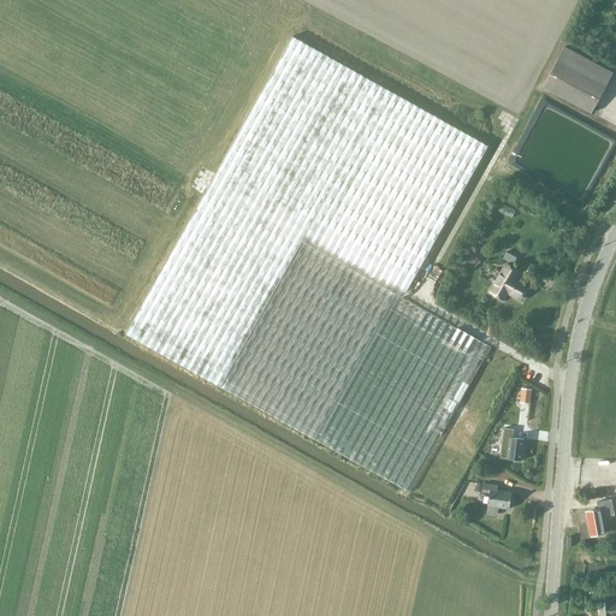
[(314,439),(395,295),(403,298),(487,147),(291,39),(125,336),(219,386),(314,439)]
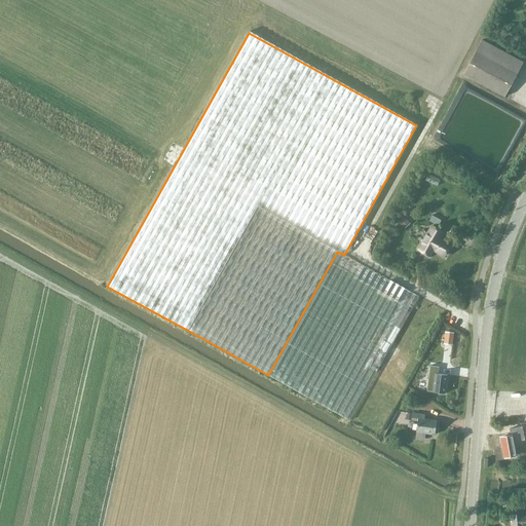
[(481,40),(468,63),(462,75),(504,97),(523,62),(481,40)]
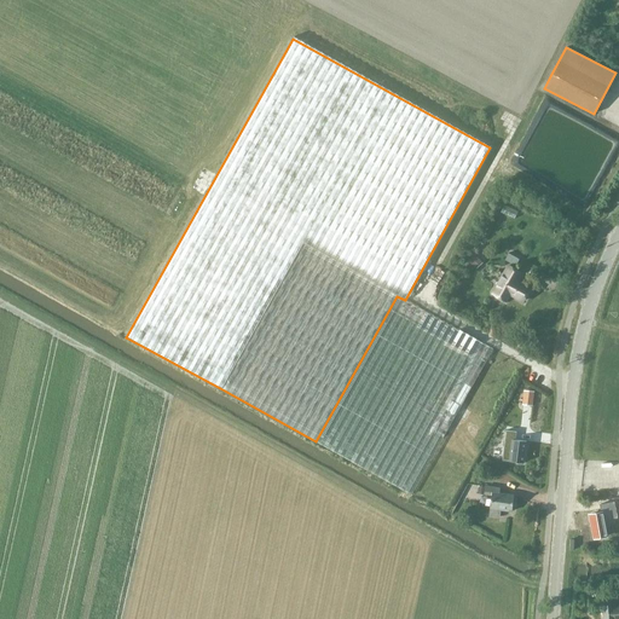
[(519,259),(508,253),(504,260),(515,266),(519,259)]
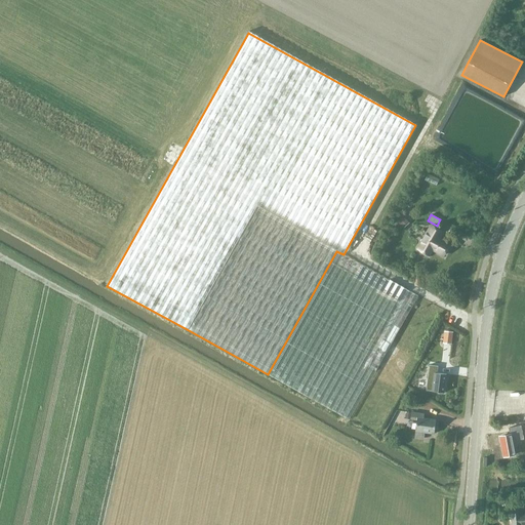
[(409,223),(402,215),(397,220),(403,228),(409,223)]
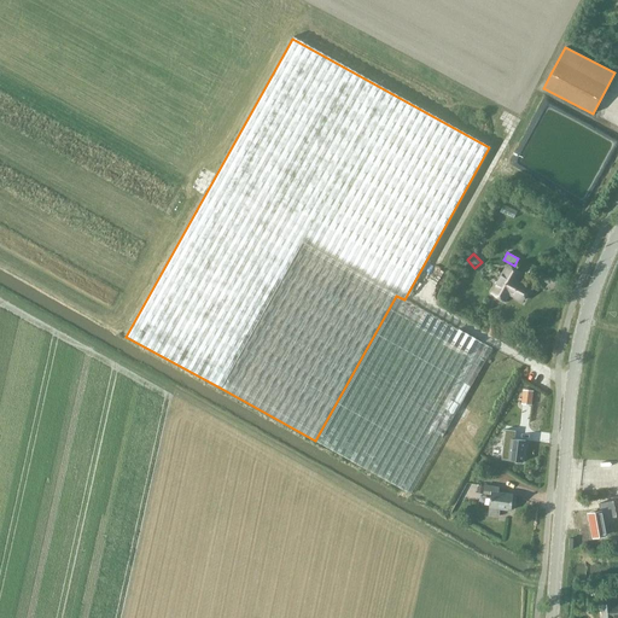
[(522,301),(529,289),(516,281),(520,273),(507,266),(491,293),(505,301),(508,293),(522,301)]
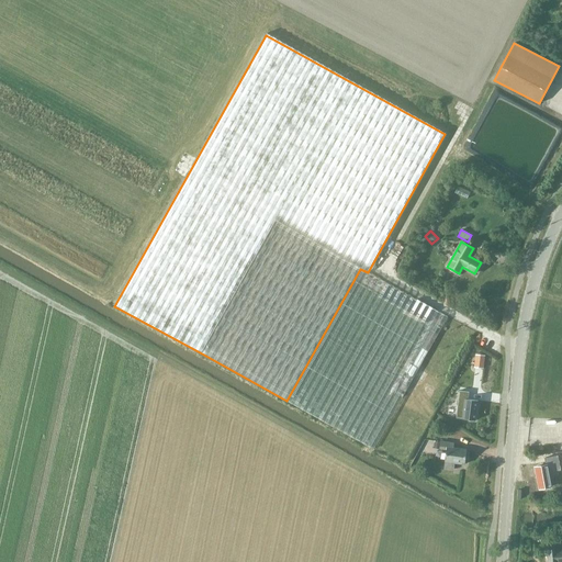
[(447,317),(368,272),(360,269),(287,401),(373,449),(414,377),(422,381),(426,373),(418,369),(447,317)]
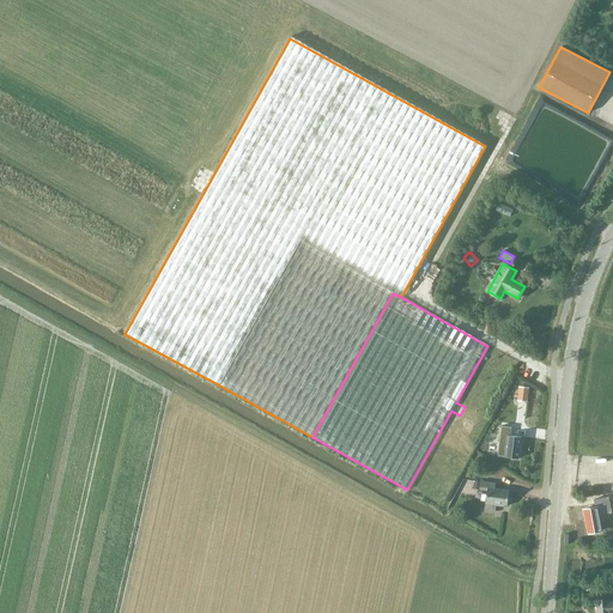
[(528,388),(523,387),(519,387),(516,401),(527,402),(528,388)]
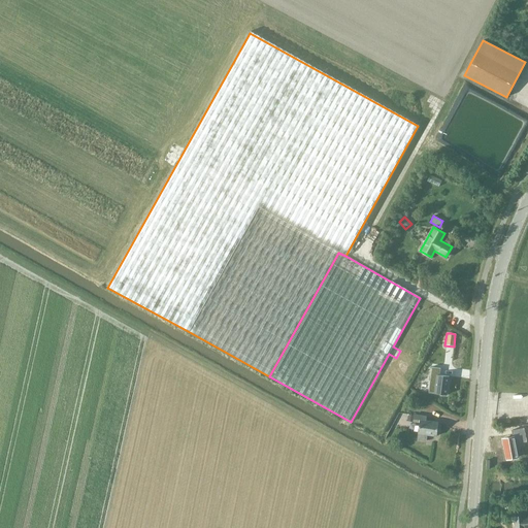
[(440,368),(437,368),(431,367),(429,378),(435,380),(434,393),(447,395),(449,376),(439,375),(440,368)]
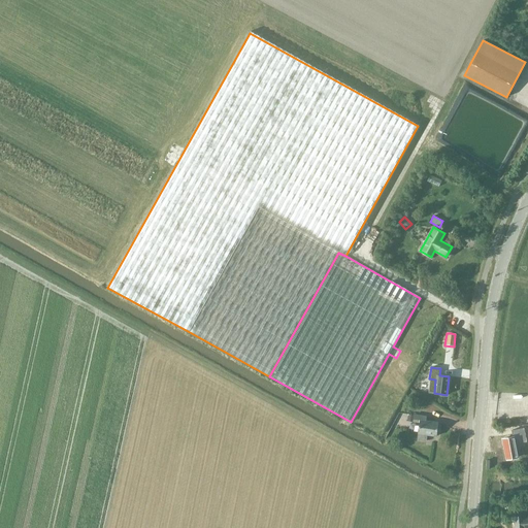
[(426,416),(420,415),(420,408),(411,407),(411,415),(414,416),(413,421),(419,422),(417,439),(426,440),(427,436),(436,436),(438,422),(426,421),(426,416)]
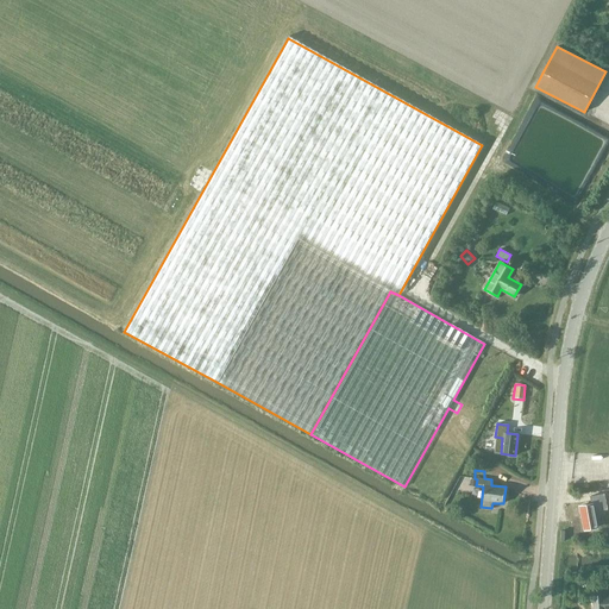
[(596,526),(608,523),(606,503),(591,506),(591,504),(579,506),(583,531),(596,528),(596,526)]
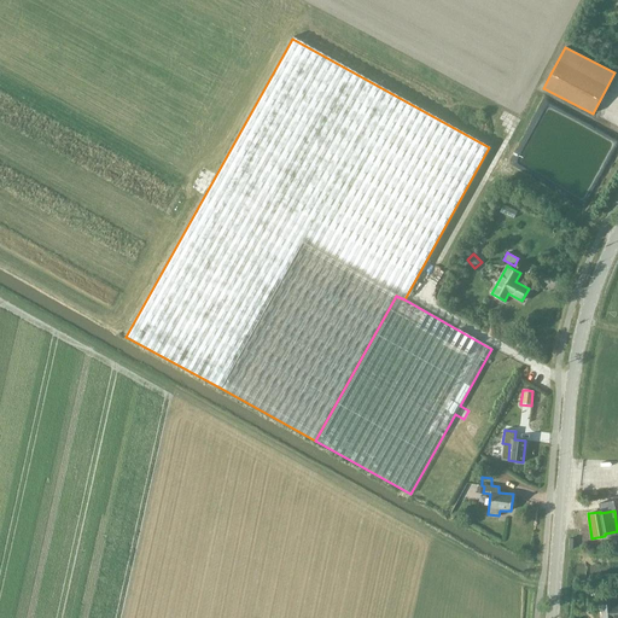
[(611,602),(600,604),(601,617),(617,617),(617,602),(611,604),(611,602)]
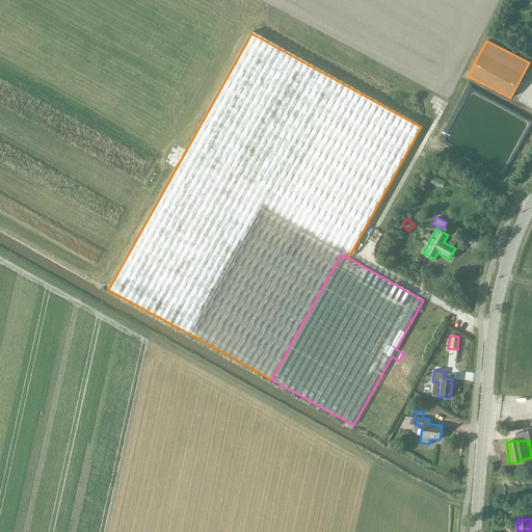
All buildings are outlined.
